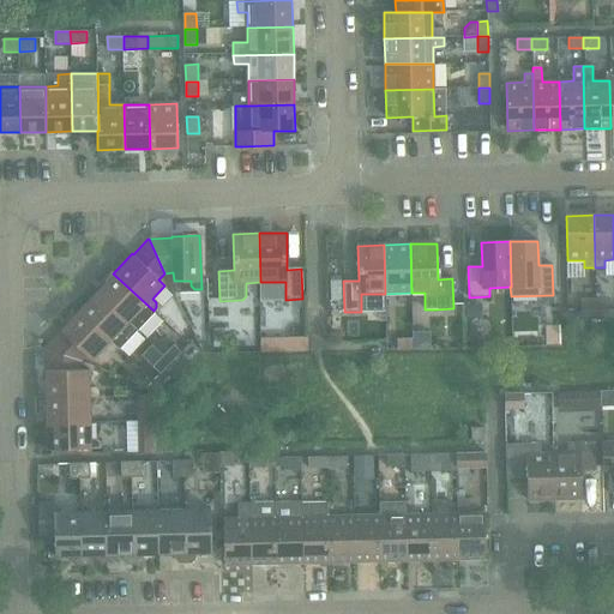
[(155,312),(154,311),(113,274),(96,292),(130,323),(128,323),(137,331),(155,312)]
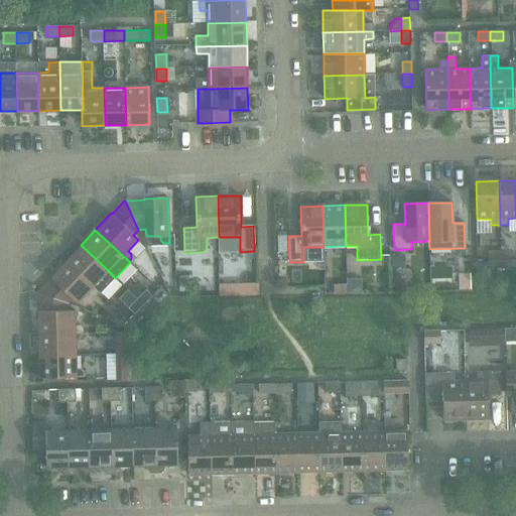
[(81,245),(66,260),(99,292),(100,293),(115,278),(108,271),(109,271),(81,245)]
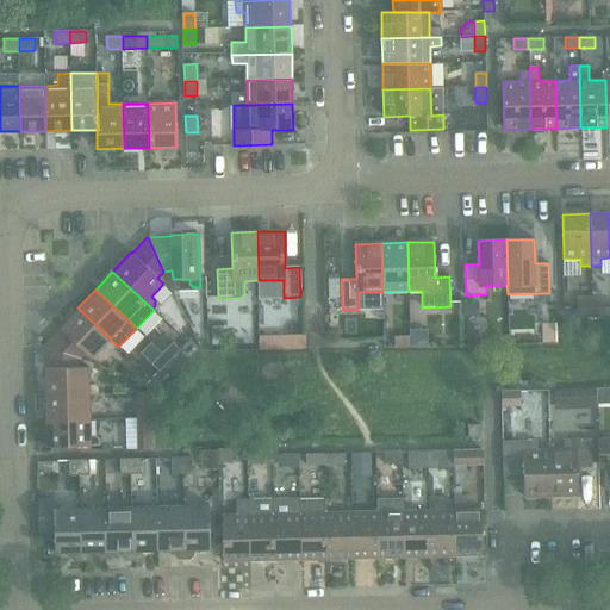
[(591,310),(591,297),(578,297),(578,310),(591,310)]
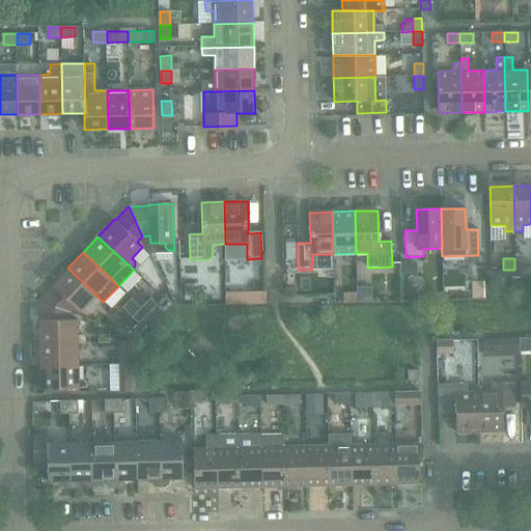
[(514,258),(514,270),(527,270),(527,258),(514,258)]
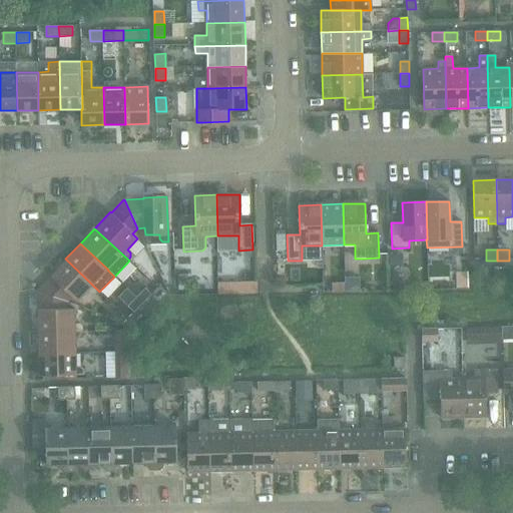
[(401,254),(388,255),(388,267),(401,267),(401,254)]
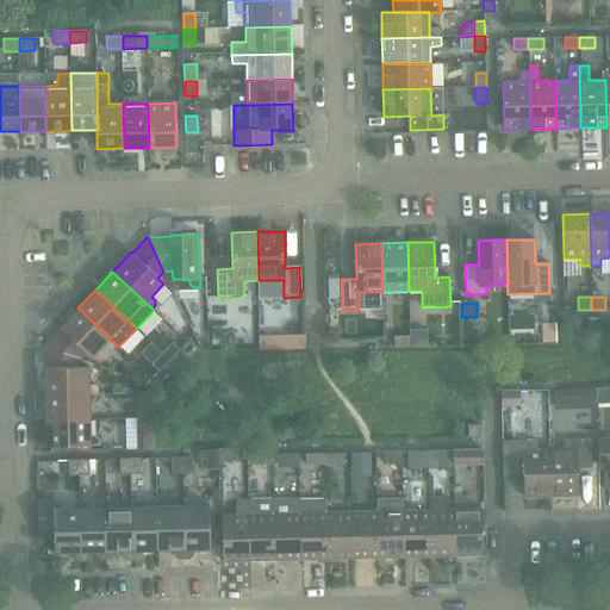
[(113,349),(117,346),(78,307),(58,328),(58,329),(44,344),(81,359),(86,354),(92,359),(104,346),(109,349),(113,349)]
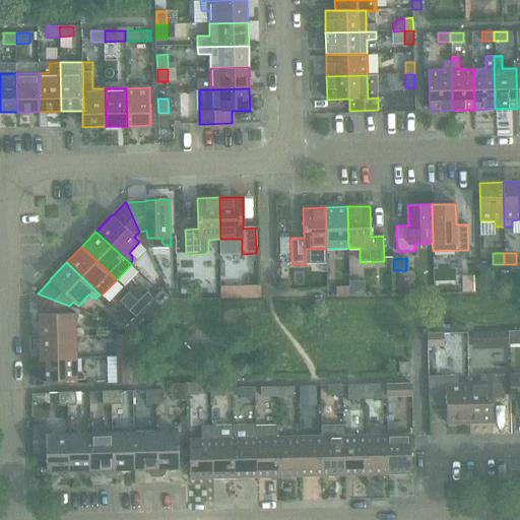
[(474,291),(473,275),(461,275),(461,291),(474,291)]
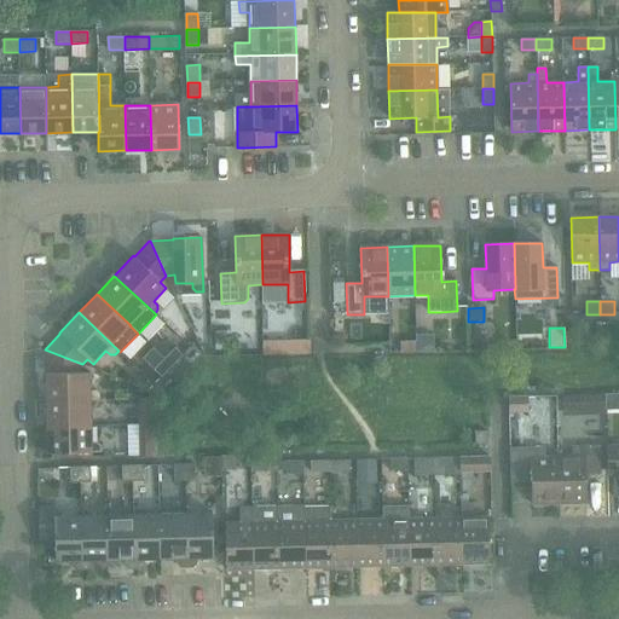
[(400,342),(400,345),(400,352),(416,352),(416,341),(400,342)]
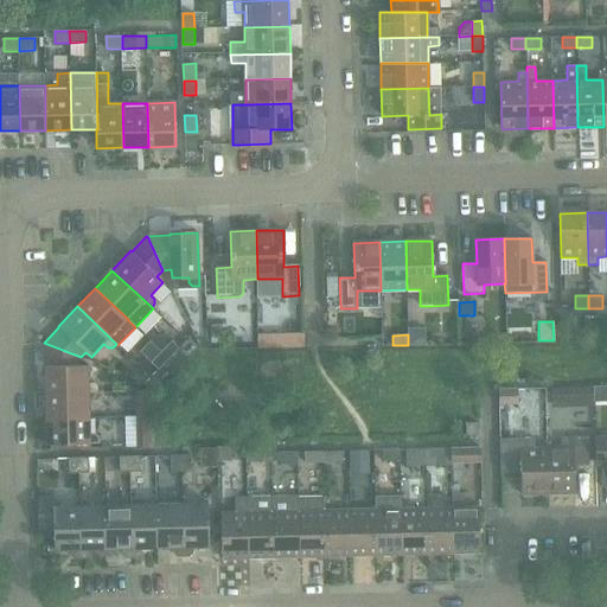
[(158,370),(179,349),(171,340),(160,351),(152,343),(142,355),(158,370)]
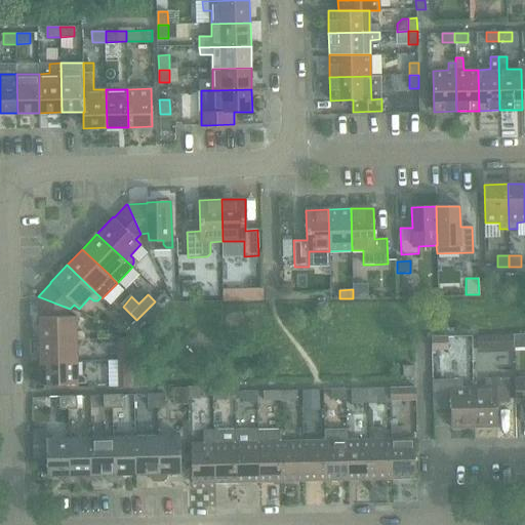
[(70,310),(70,309),(38,296),(38,297),(38,317),(37,317),(38,339),(84,338),(84,334),(81,332),(76,332),(75,316),(70,316),(70,310)]
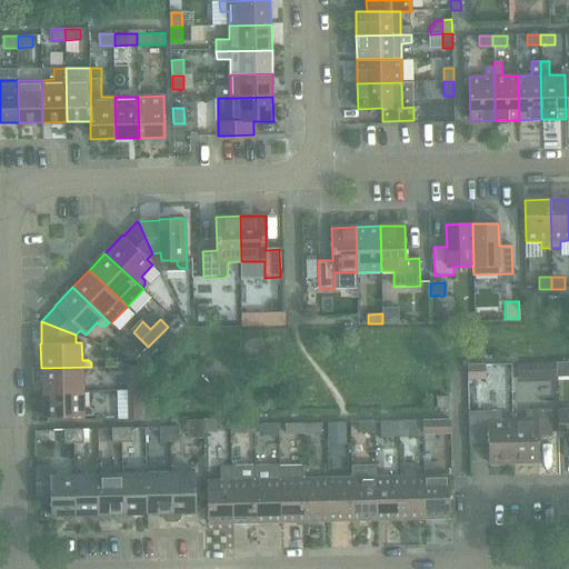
[(568,363),(556,363),(556,378),(568,377),(568,363)]
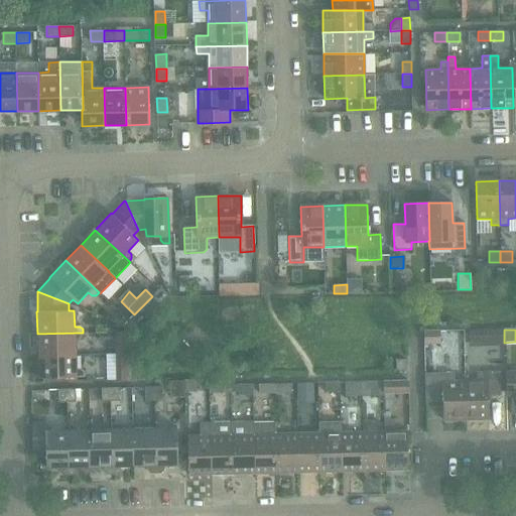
[(423,331),(423,332),(424,344),(440,344),(440,331),(423,331)]
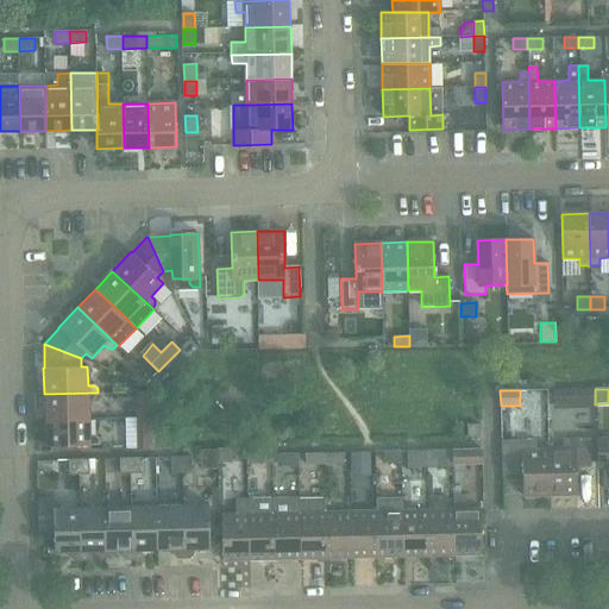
[(573,390),(554,390),(554,409),(573,409),(573,390)]
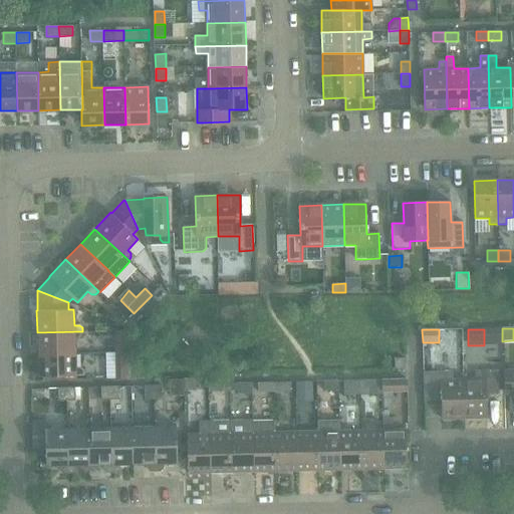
[(83,336),(82,331),(37,332),(37,354),(75,353),(75,339),(80,339),(83,336)]
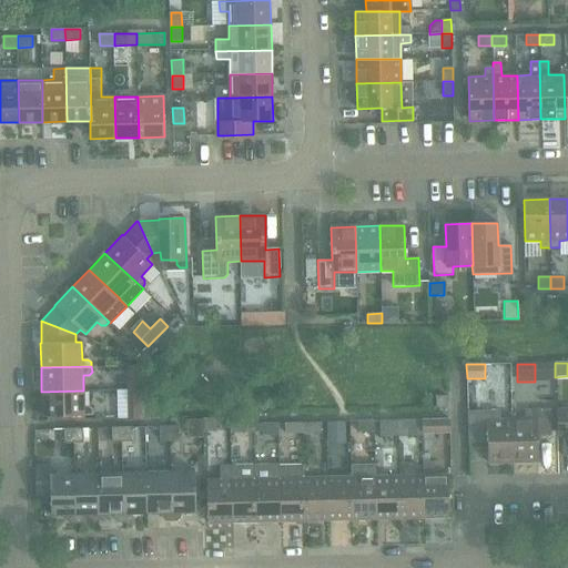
[(128,366),(129,389),(139,389),(138,366),(128,366)]
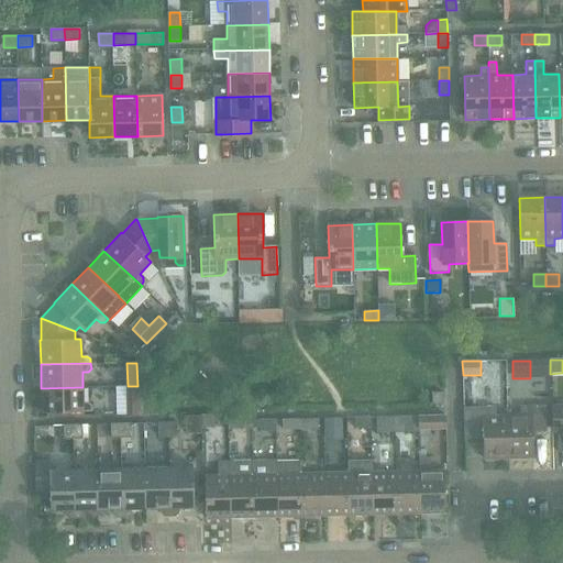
[(138,416),(138,386),(128,386),(128,416),(138,416)]
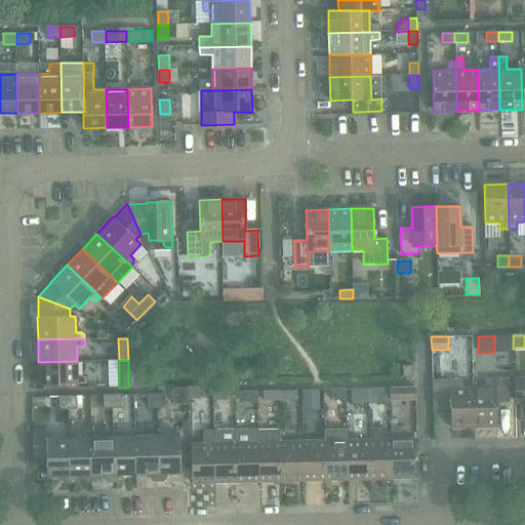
[(77,385),(86,385),(85,378),(82,375),(77,375),(77,361),(38,362),(39,385),(43,385),(43,389),(78,389),(77,385)]
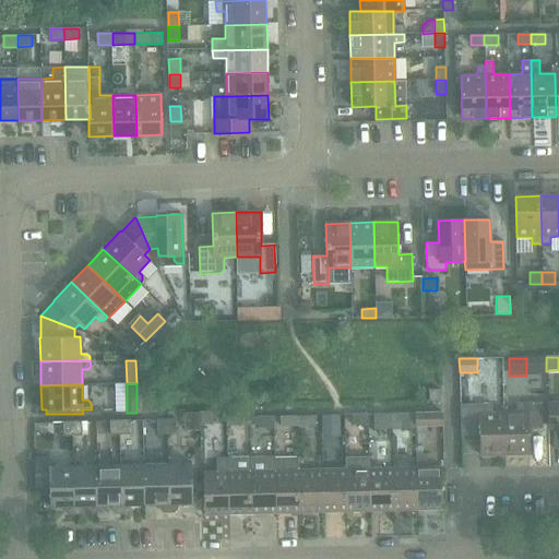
[(429,401),(441,401),(440,390),(429,390),(429,401)]
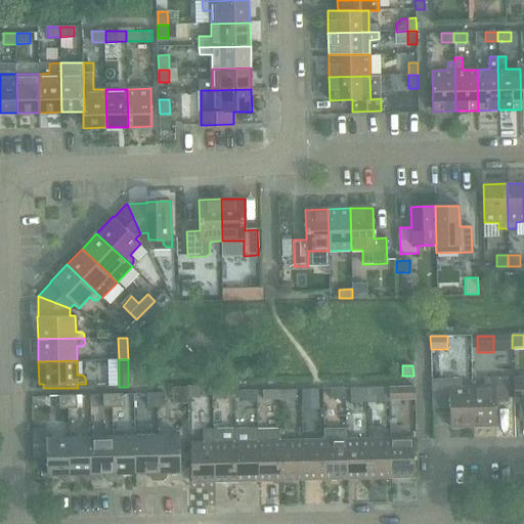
[(483,378),(483,387),(472,387),(473,427),(495,426),(495,402),(508,402),(508,378),(493,378),(483,378)]
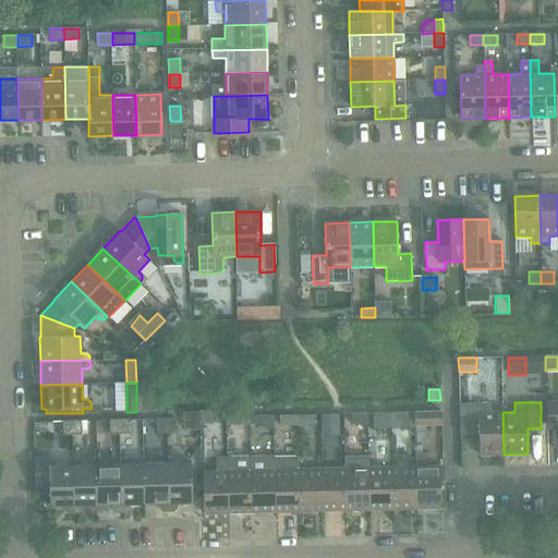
[(490,403),(464,403),(459,404),(460,434),(478,434),(480,455),(504,455),(502,412),(490,412),(490,403)]
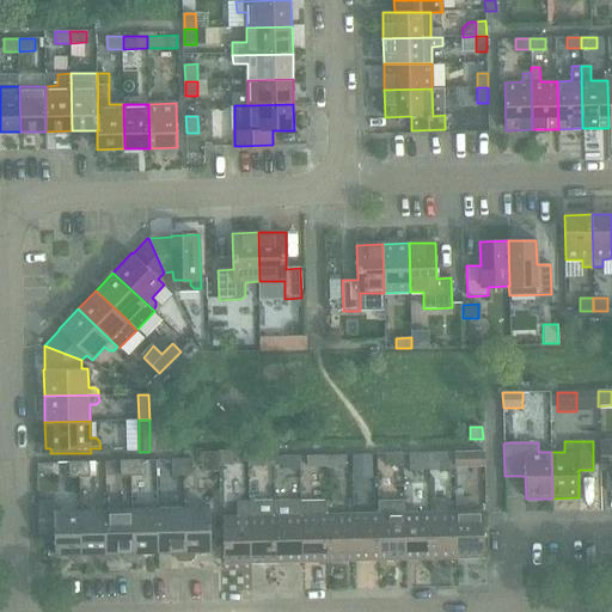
[(234,451),(220,451),(220,466),(236,465),(234,451)]
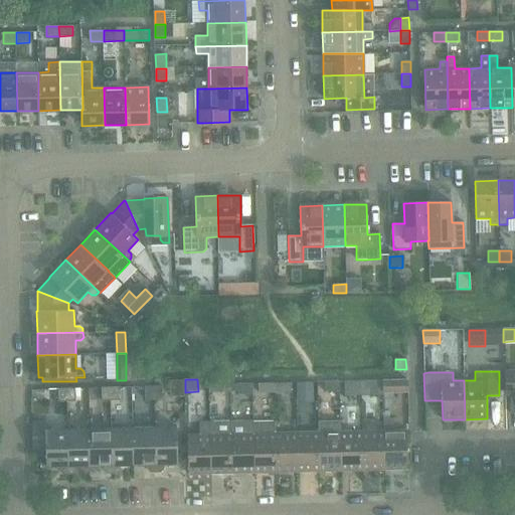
[(393,379),(382,380),(382,394),(407,394),(407,380),(407,379),(393,379)]
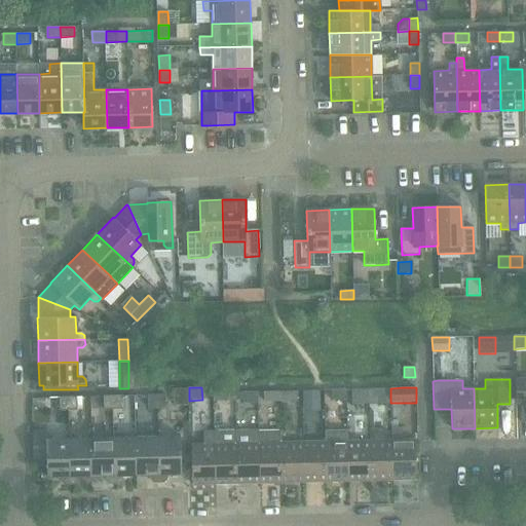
[(330,389),(330,390),(330,400),(346,400),(346,388),(330,389)]
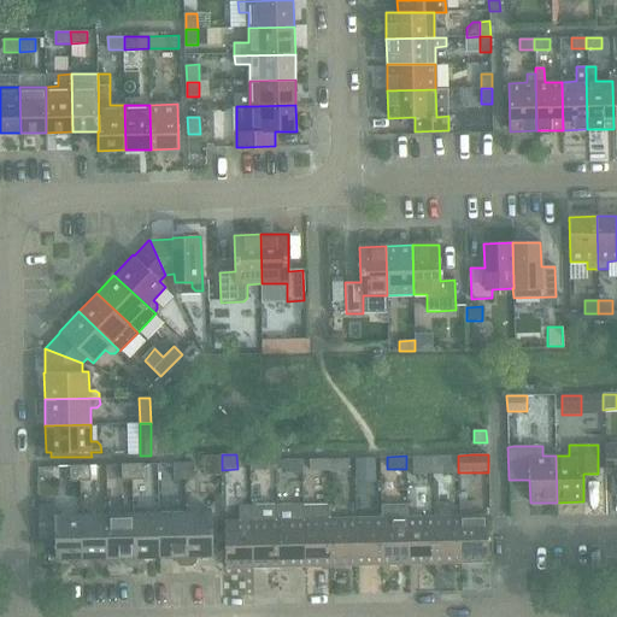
[(412,474),(432,474),(432,456),(412,456),(412,474)]
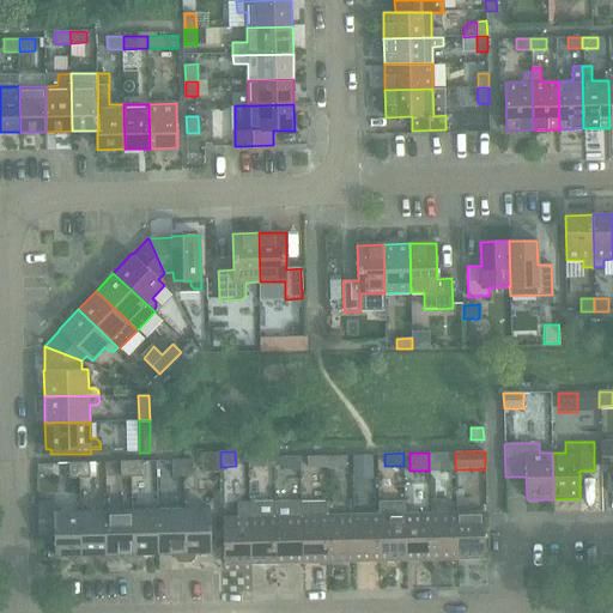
[(429,471),(455,469),(455,453),(429,453),(429,471)]
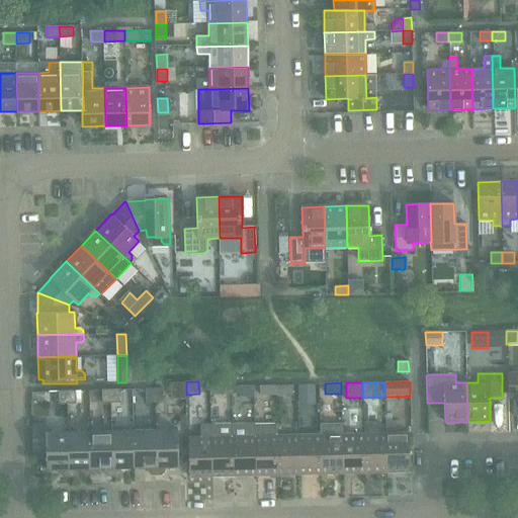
[(314,384),(297,384),(297,405),(315,405),(314,384)]
